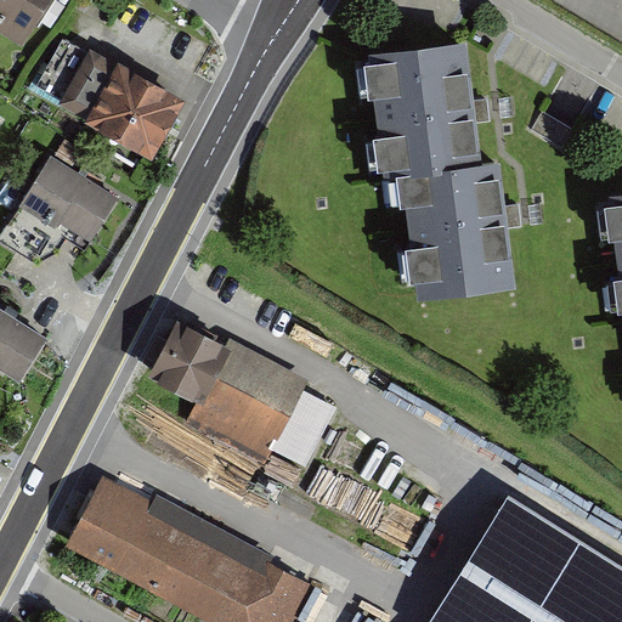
[(0,0),(0,28),(22,43),(49,0),(0,0)]
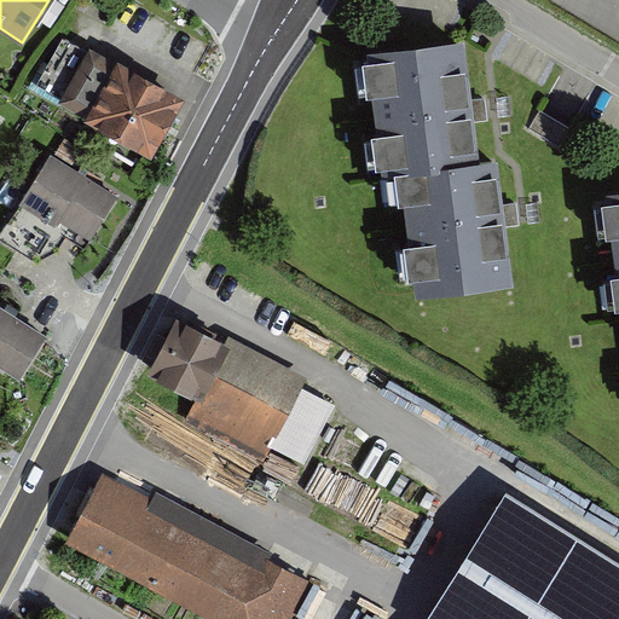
[(174,98),(64,39),(39,86),(82,110),(75,125),(140,160),(174,98)]
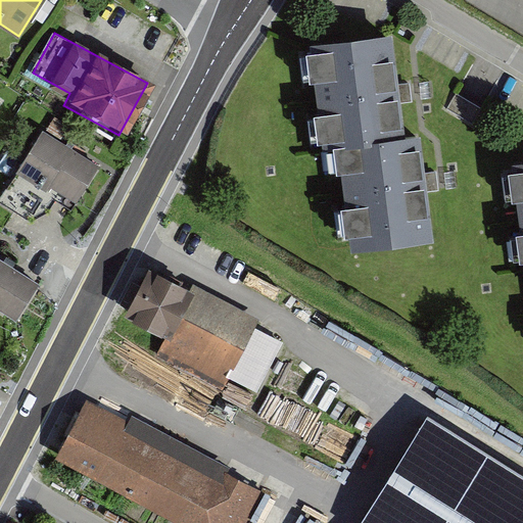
[(311,154),(332,152),(331,146),(388,141),(378,39),(300,46),(311,154)]
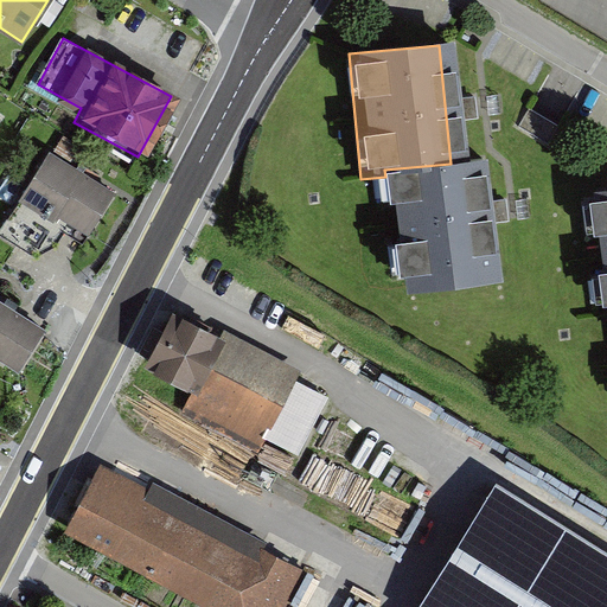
[(116,187),(51,147),(20,197),(55,217),(58,211),(90,231),(116,187)]
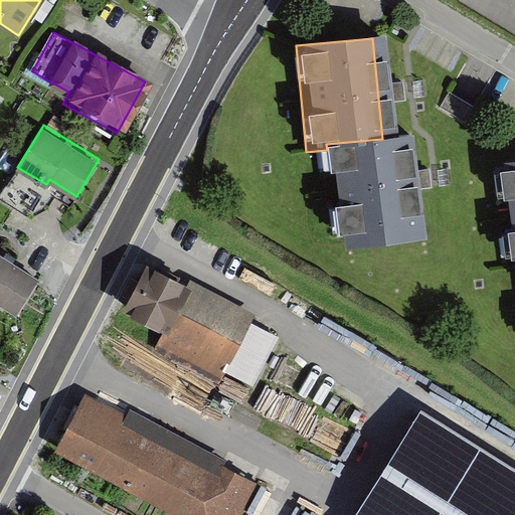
[(407,136),(382,139),(326,144),(327,150),(336,252),(417,244),(407,136)]
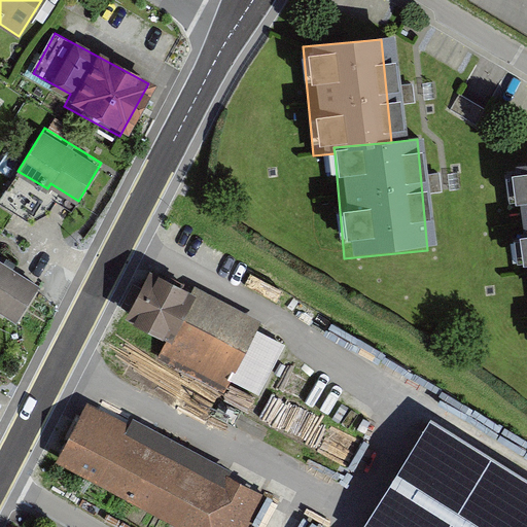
[(521,277),(526,276),(526,166),(511,168),(521,277)]
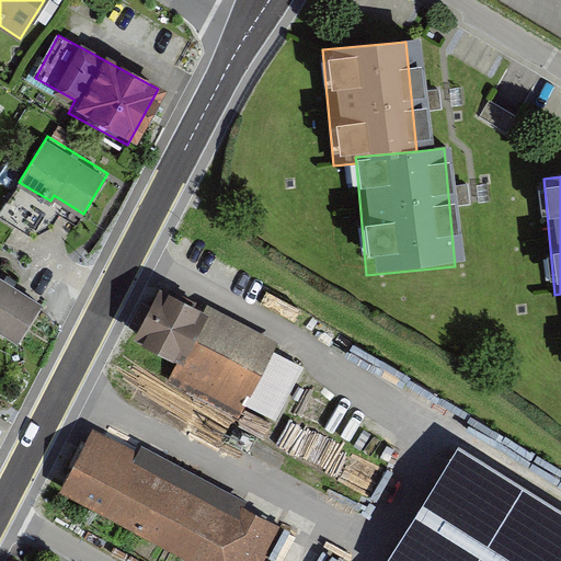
[(37,307),(0,283),(0,339),(12,346),(37,307)]
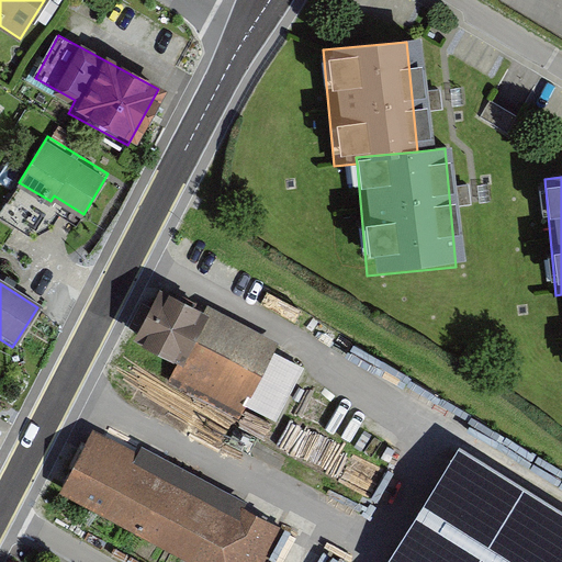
[(200,319),(149,294),(126,338),(175,364),(169,375),(242,414),(247,403),(270,415),(294,368),(262,351),(267,343),(205,310),(200,319)]
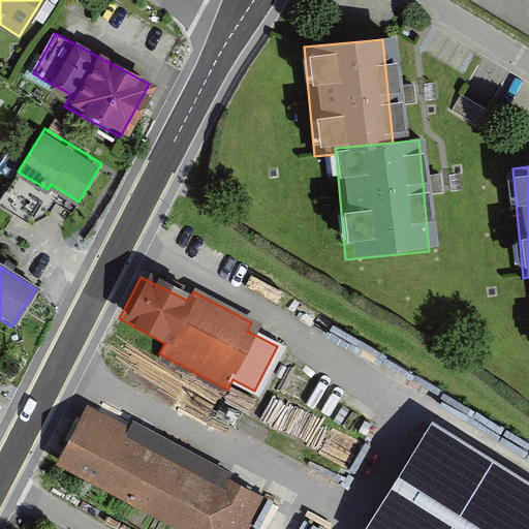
[(250,528),(269,494),(231,474),(234,469),(133,416),(130,423),(88,400),(56,460),(187,528),(250,528)]
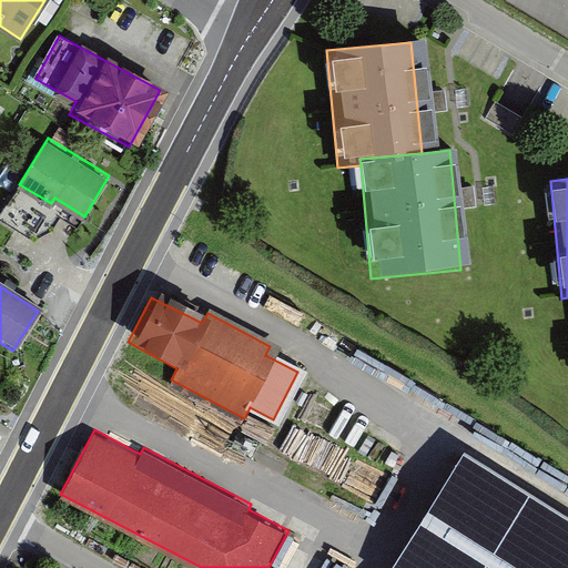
[(567,567),(567,508),(465,444),(386,567),(567,567)]
